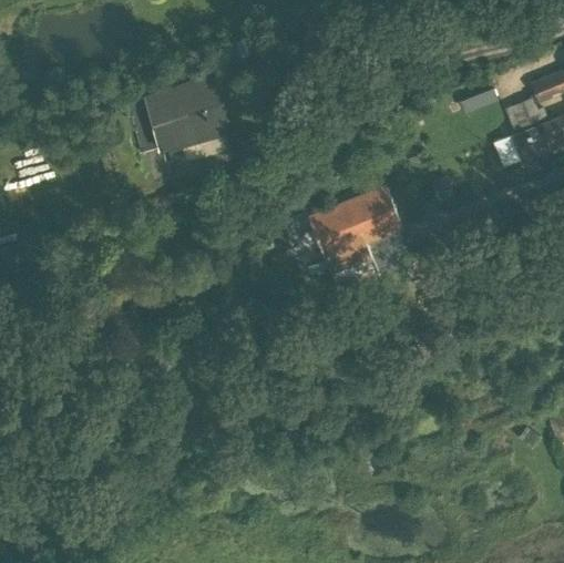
[(563,72),(532,86),(534,96),(536,102),(563,91),(563,72)]
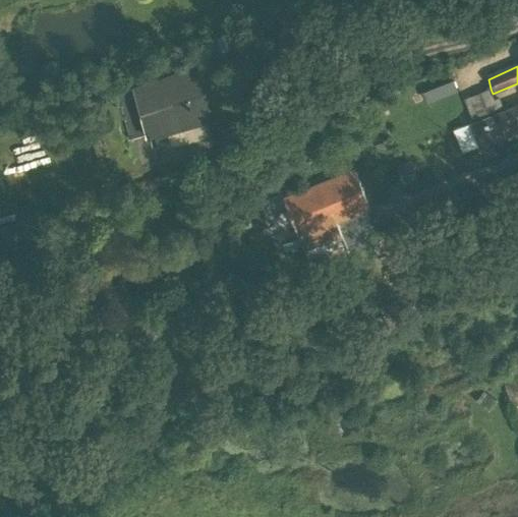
[(194,72),(133,91),(148,141),(210,123),(194,72)]
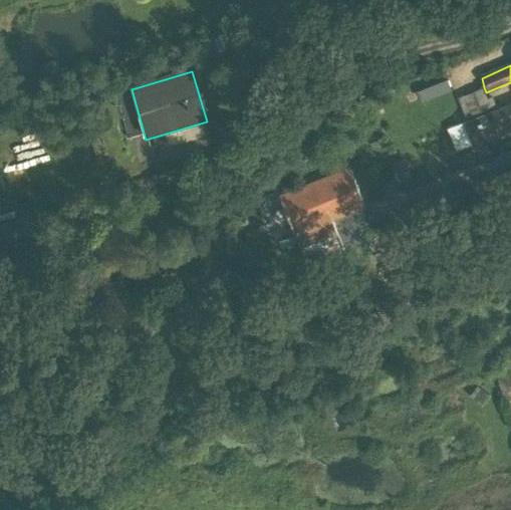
[(476,105),(471,94),(458,99),(466,122),(494,111),(489,100),(476,105)]
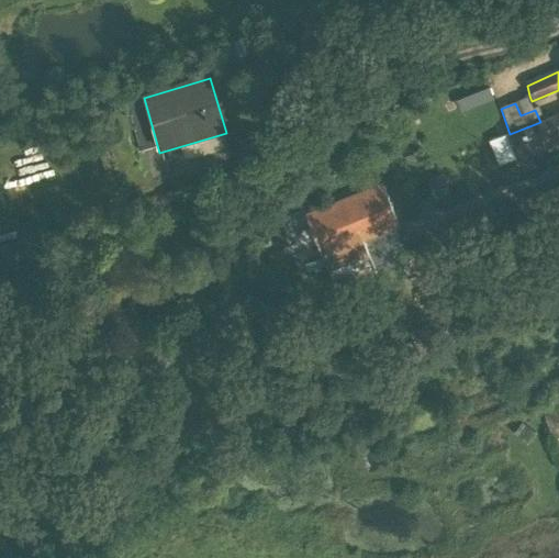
[(510,134),(506,135),(515,157),(515,159),(558,142),(558,114),(540,122),(510,134)]
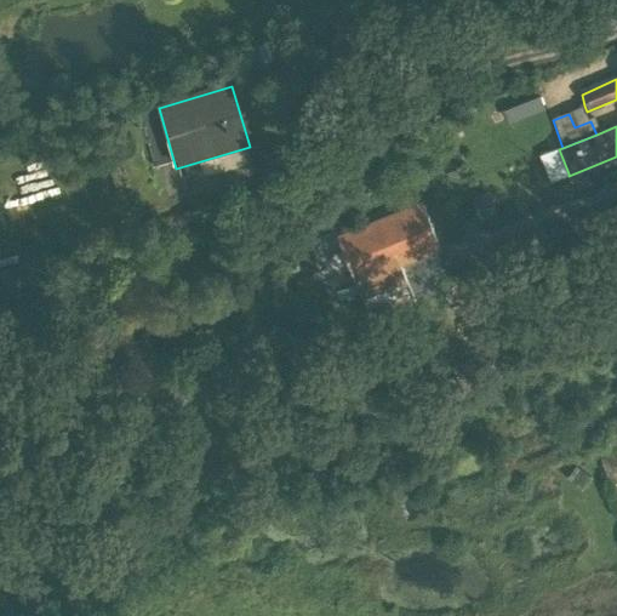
[(559,149),(541,155),(550,181),(569,174),(559,149)]
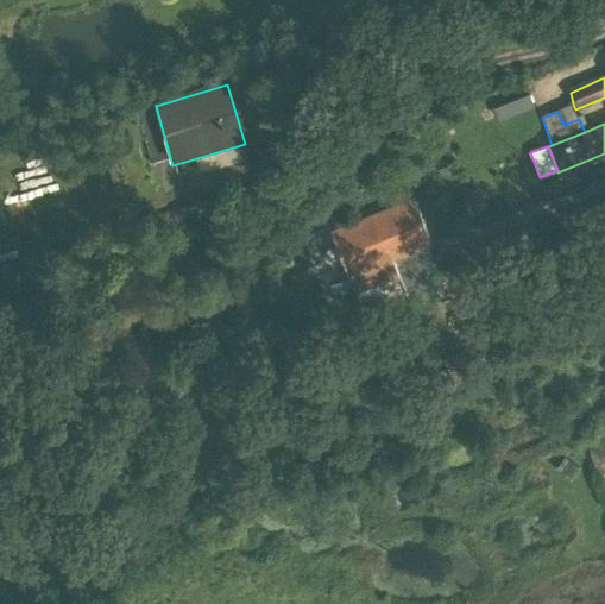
[(411,201),(360,221),(365,233),(373,253),(386,249),(405,241),(408,249),(427,241),(411,201)]
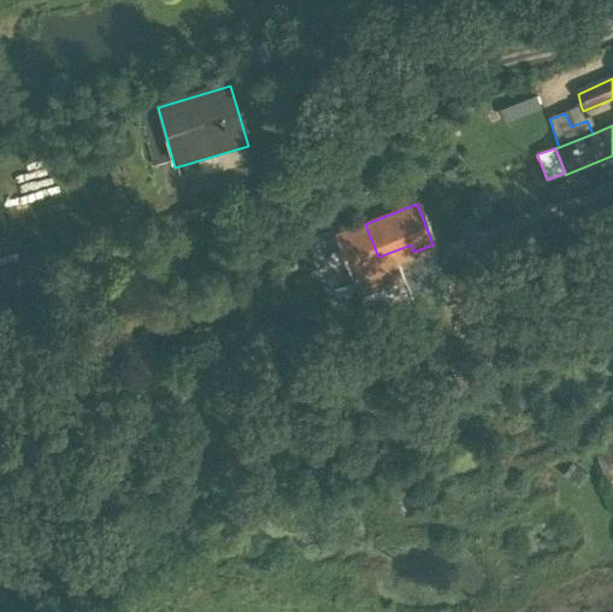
[(365,224),(343,233),(348,245),(370,236),(365,224)]
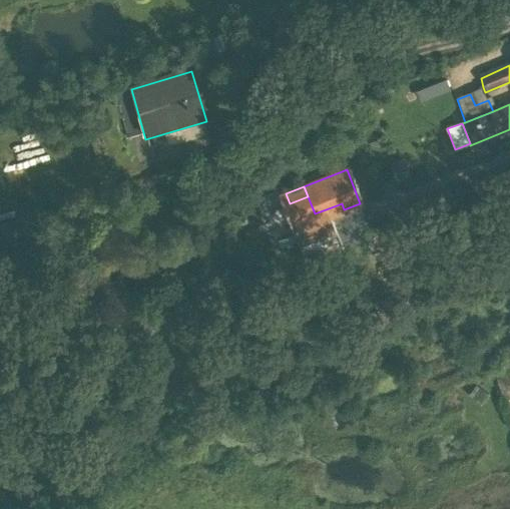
[(308,196),(290,203),(286,193),(279,196),(293,231),(328,216),(326,209),(315,213),(308,196)]
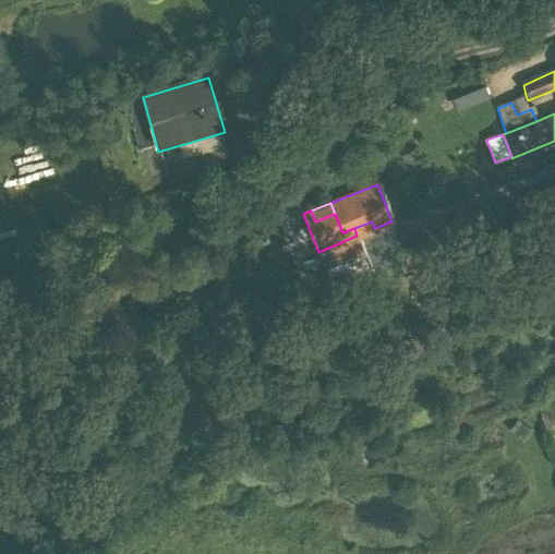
[(357,236),(318,252),(326,268),(364,254),(357,236)]
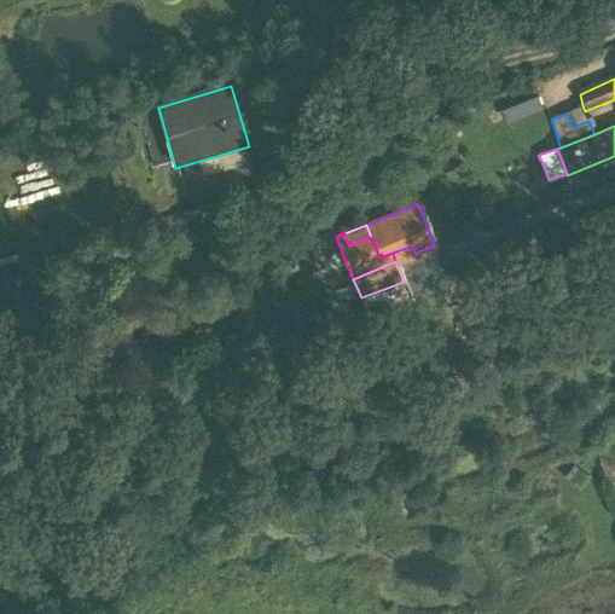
[(614,451),(596,459),(602,479),(614,474),(614,451)]
